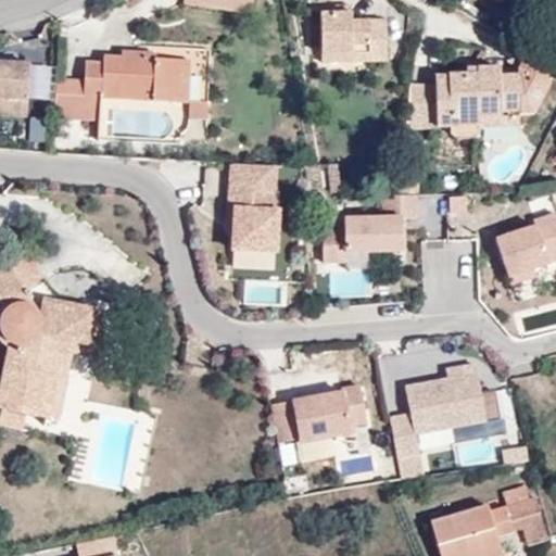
[(250,14),(251,0),(181,0),(181,3),(250,14)]
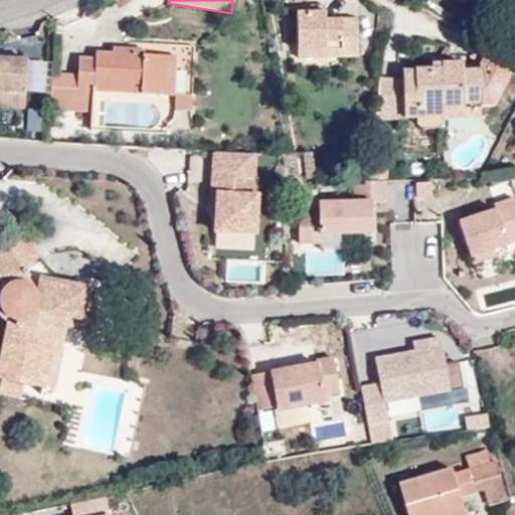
[(324,13),(310,13),(296,13),(296,49),(325,49),(325,56),(357,55),(356,19),(325,21),(324,13)]
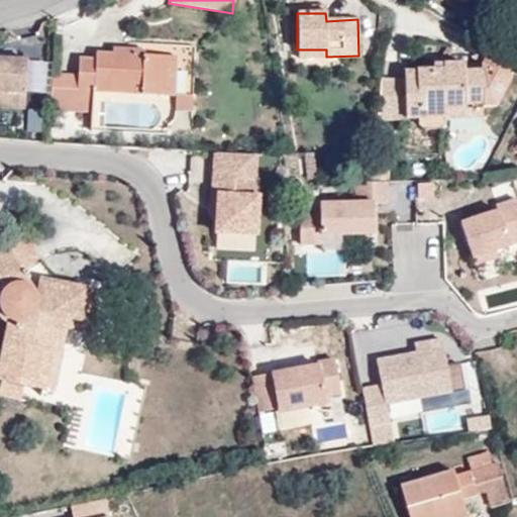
[(50,74),(49,109),(91,111),(92,90),(166,95),(169,56),(143,55),(134,55),(135,48),(111,47),(110,53),(95,52),(95,58),(78,58),(77,76),(50,74)]
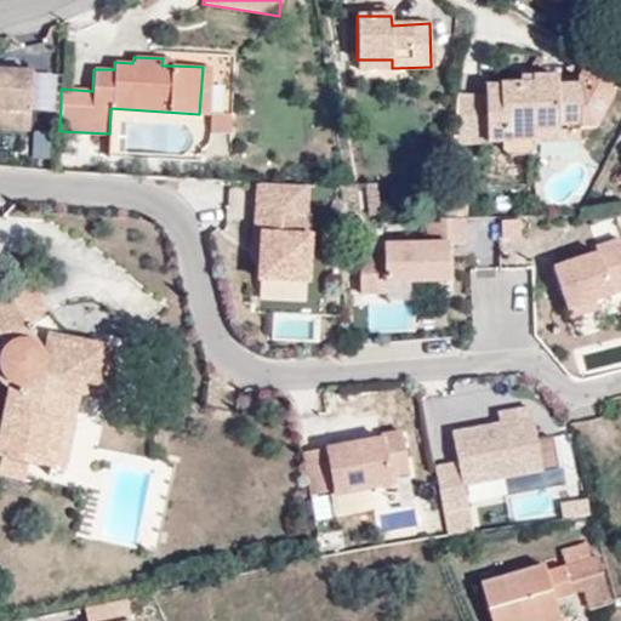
[(558,77),(534,77),(534,86),(537,86),(536,103),(534,103),(534,143),(557,142),(557,138),(579,138),(579,127),(594,129),(620,79),(620,75),(590,57),(577,79),(579,87),(557,87),(558,79),(558,77)]
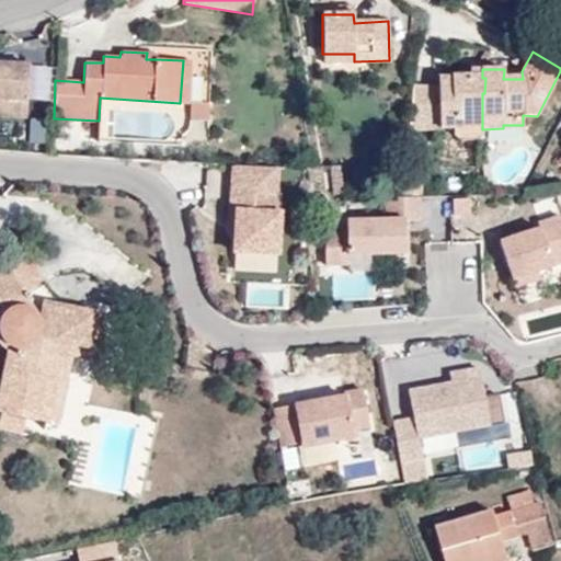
[(354,54),(322,54),(322,63),(354,61),(354,54)]
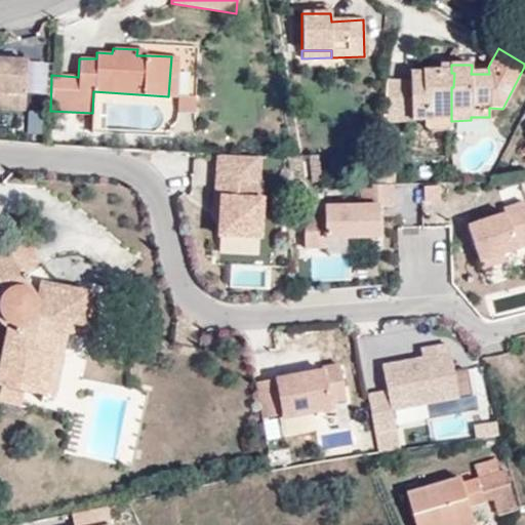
[(171,56),(168,96),(177,96),(179,56),(171,56)]
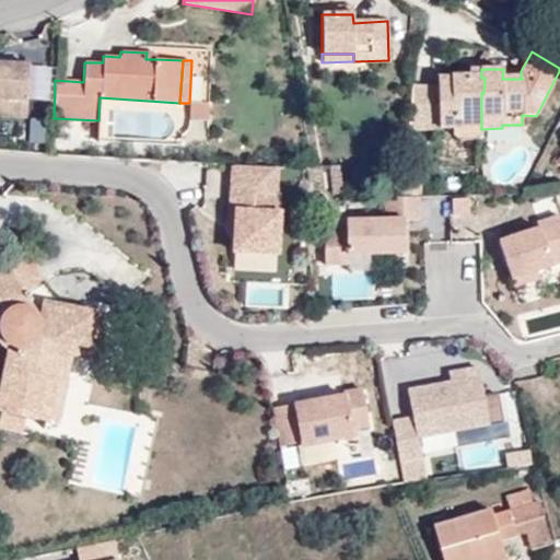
[(0,98),(25,101),(27,66),(0,63),(0,98)]
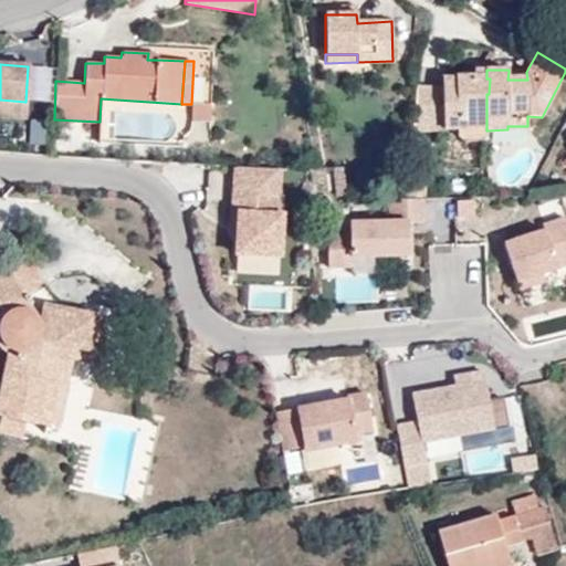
[(481,142),(486,135),(486,130),(486,94),(489,94),(490,79),(486,79),(472,79),(443,79),(443,115),(457,116),(457,129),(456,136),(462,142),(481,142)]
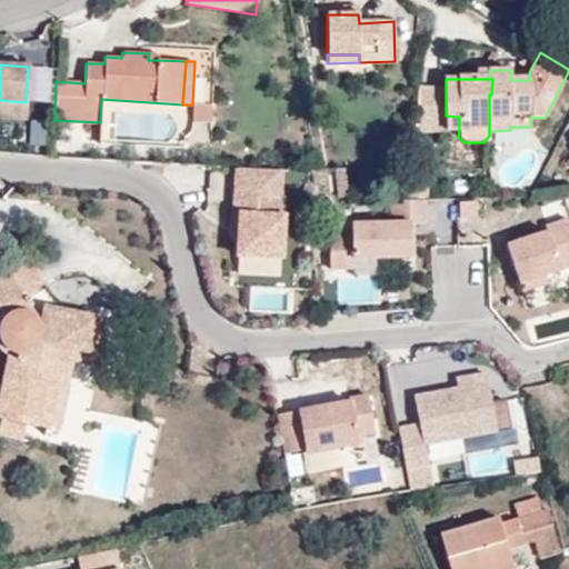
[(0,116),(26,118),(26,102),(0,100),(0,116)]
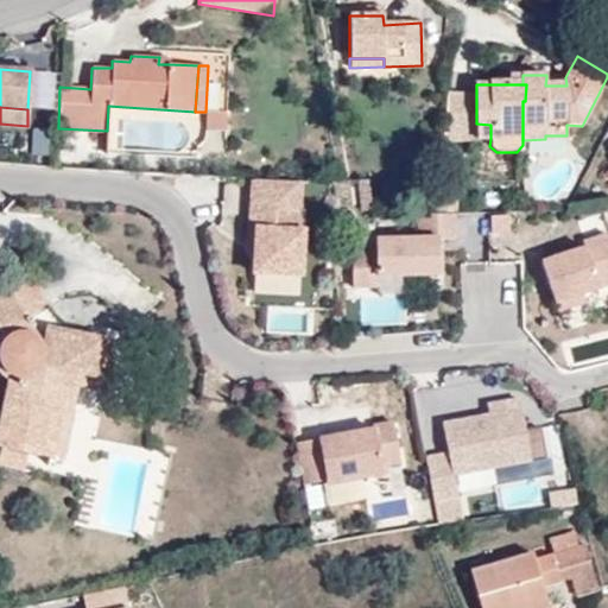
[(226,114),(206,112),(206,130),(226,130),(226,114)]
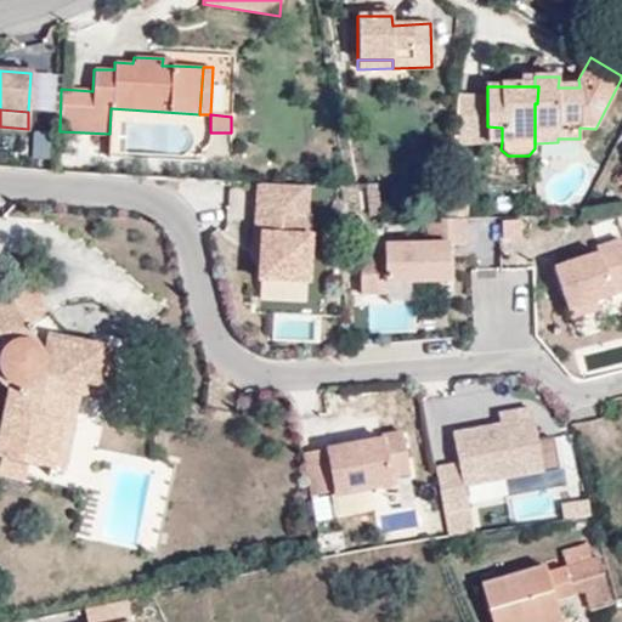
[(487,142),(502,142),(502,128),(487,126),(487,142)]
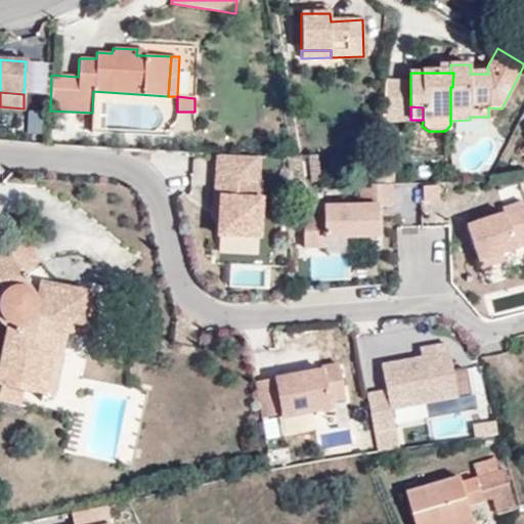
[(213,256),(260,256),(261,155),(214,155),(213,256)]
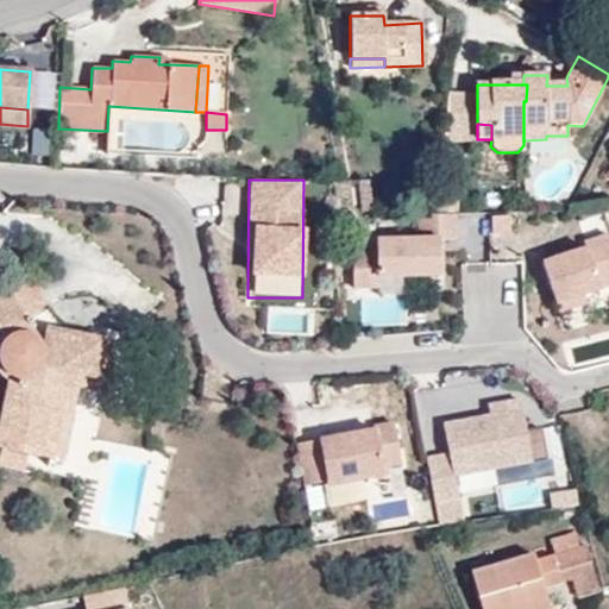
[(360,212),(370,212),(369,181),(359,181),(360,212)]
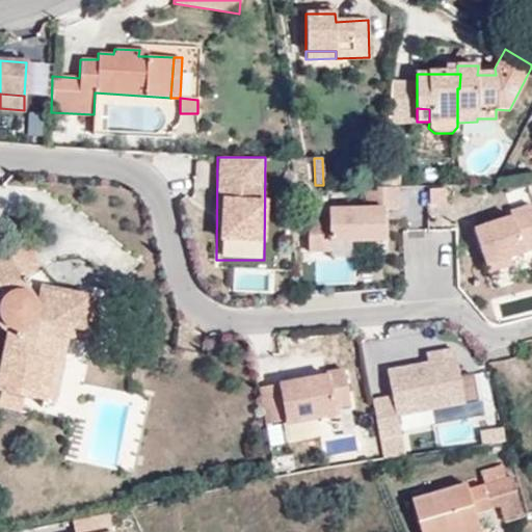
[(462,187),(437,187),(439,203),(456,203),(462,187)]
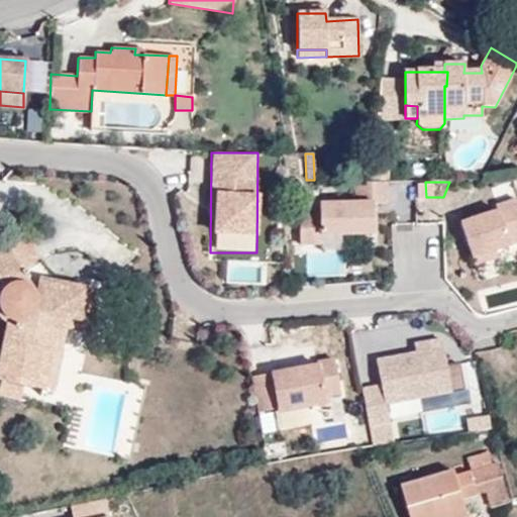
[(390,183),(347,184),(348,204),(377,204),(377,199),(390,198),(390,183)]
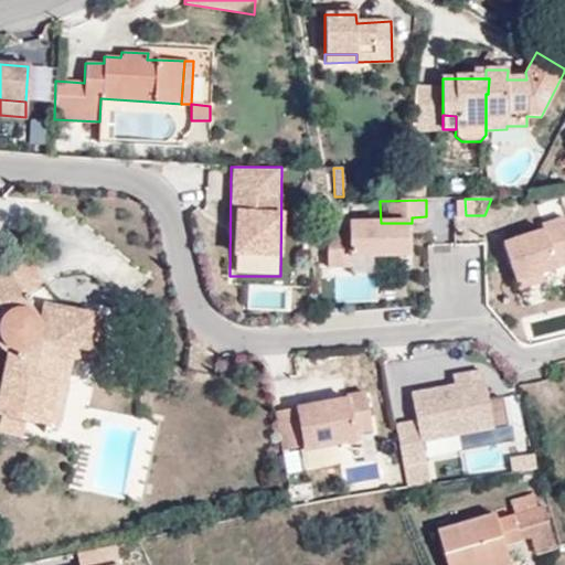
[(379,201),(348,202),(349,233),(380,232),(379,201)]
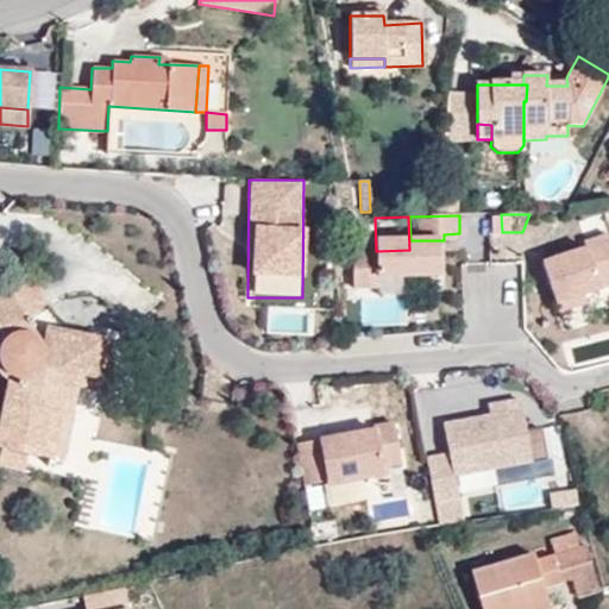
[(537,259),(554,311),(608,289),(608,240),(607,234),(537,259)]
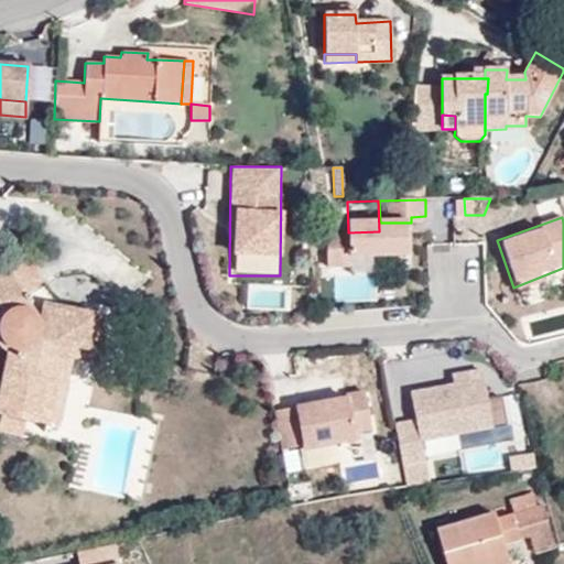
[(90,350),(97,314),(43,302),(45,286),(24,252),(0,268),(0,295),(9,311),(1,320),(0,323),(0,332),(1,339),(8,347),(13,350),(0,415),(0,430),(20,435),(23,421),(38,423),(46,377),(56,380),(64,345),(90,350)]
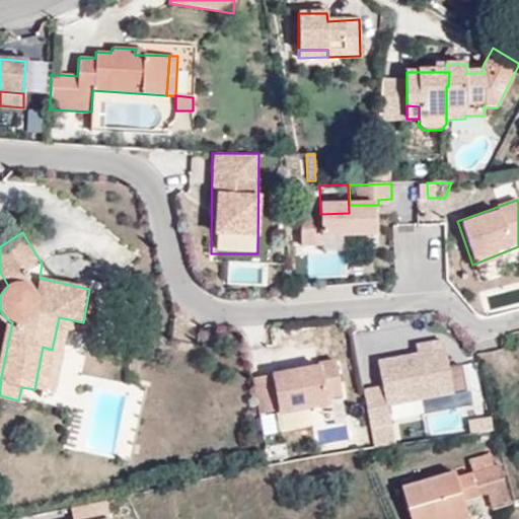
[(229,281),(255,283),(256,266),(230,265),(229,281)]
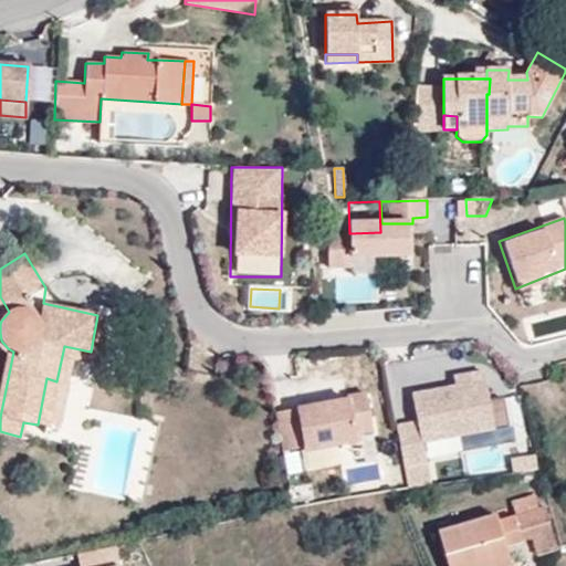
[(106,316),(97,315),(91,352),(64,346),(56,381),(46,378),(38,425),(58,430),(69,384),(65,383),(71,358),(96,364),(106,316)]
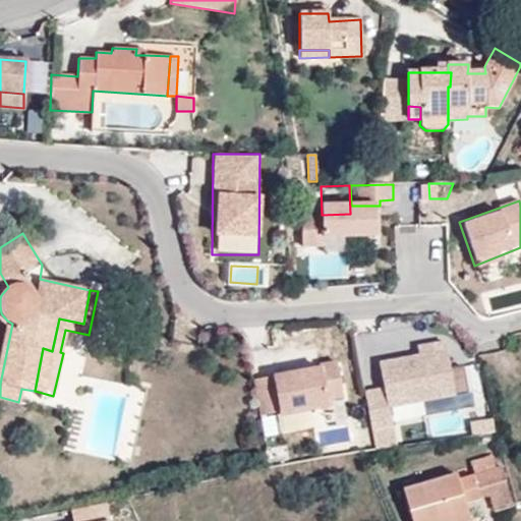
[(364,389),(372,448),(397,445),(391,405),(420,401),(425,436),(463,430),(459,405),(467,404),(462,365),(448,367),(445,347),(377,356),(381,387),(364,389)]
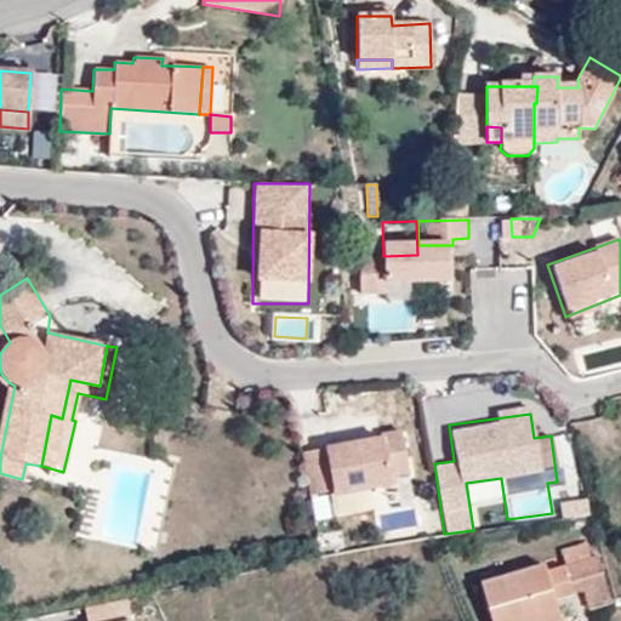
[(334,495),(396,484),(394,478),(410,474),(403,432),(326,445),(328,449),(303,453),(312,495),(334,491),(334,495)]
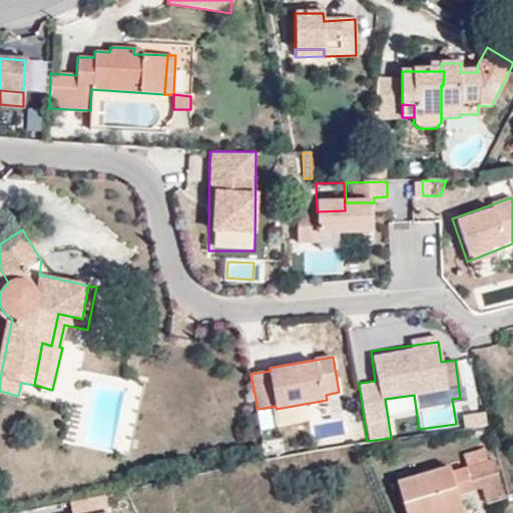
[(274,409),(258,412),(264,454),(280,451),(274,409)]
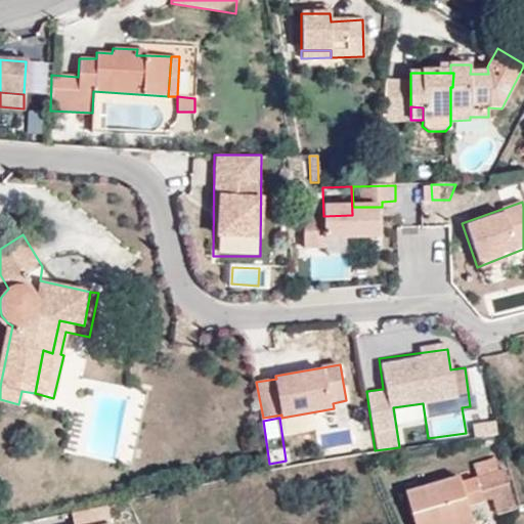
[(471,438),(496,436),(495,421),(470,423),(471,438)]
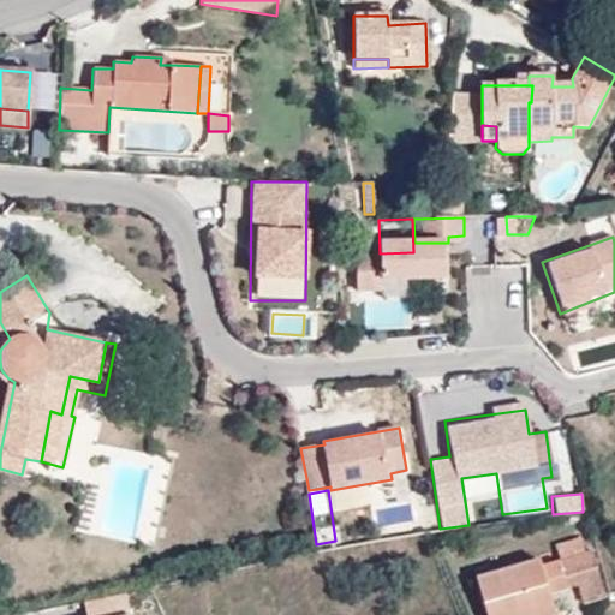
[(557,561),(562,579),(595,569),(589,551),(557,561)]
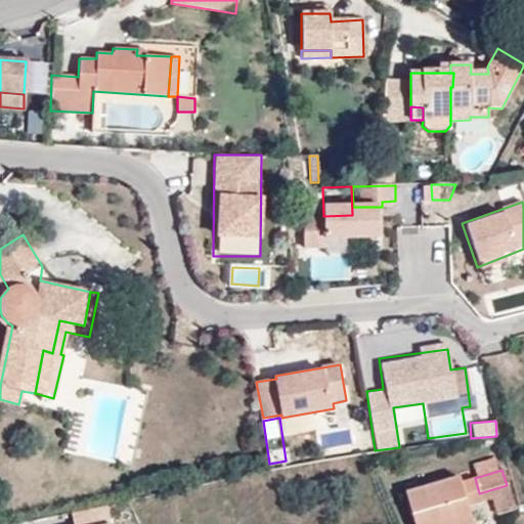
[(471,523),(467,507),(460,482),(457,478),(405,493),(415,523),(471,523)]
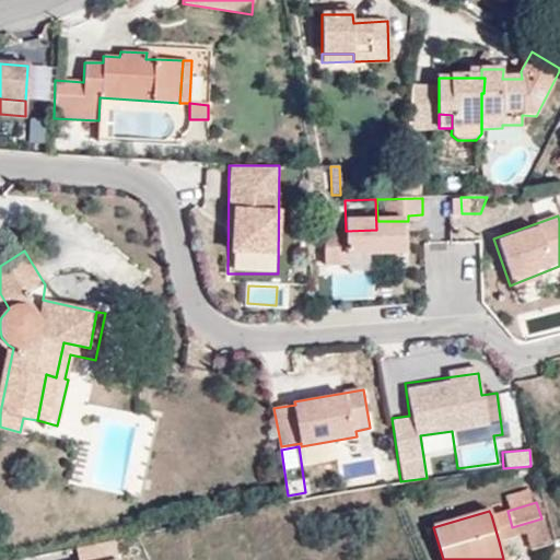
[(491,515),(499,541),(515,536),(512,527),(508,511),(491,515)]
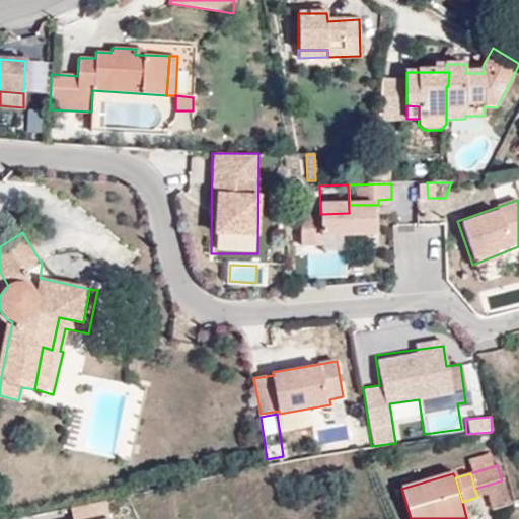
[(110,518),(107,502),(72,509),(73,518),(110,518)]
